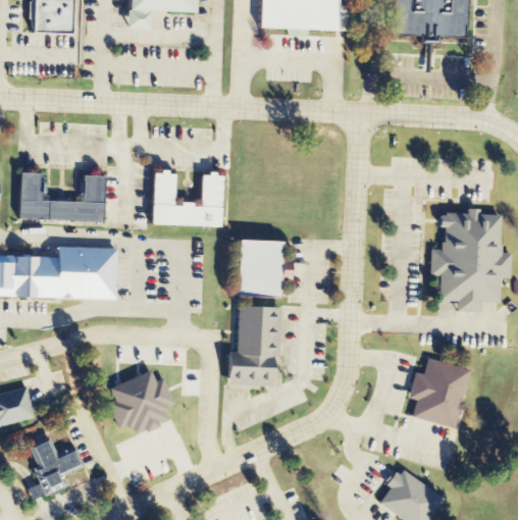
[(78,0),(76,32),(36,30),(36,27),(35,27),(35,14),(34,14),(34,0),(36,0),(78,0)]
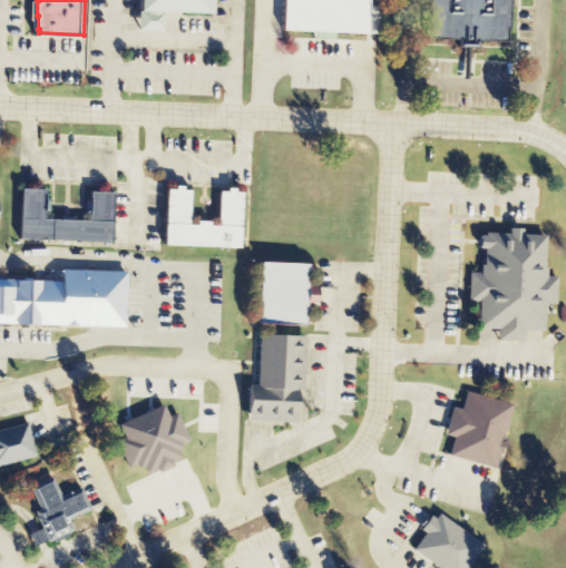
[(215,0),(215,11),(167,9),(166,28),(143,27),(143,0),(215,0)]
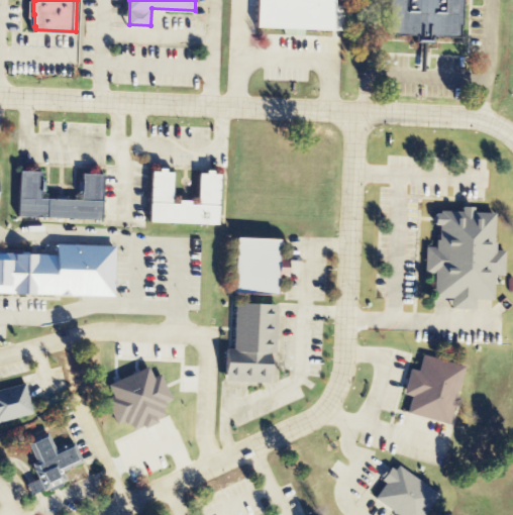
[(289,31),(289,24),(260,22),(261,0),(338,0),(337,26),(308,25),(308,32),(289,31)]
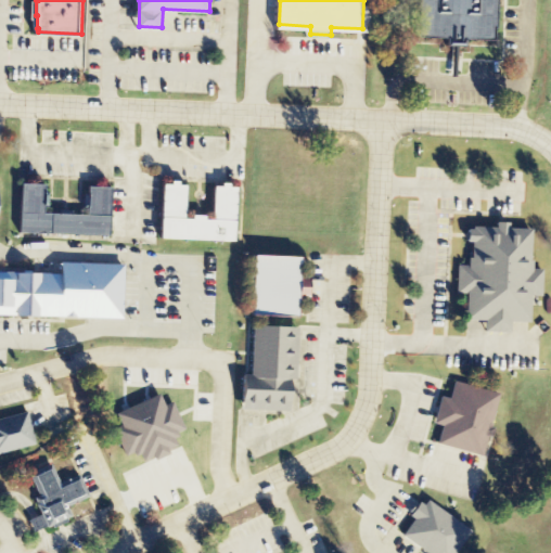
[(449,42),(450,34),(422,33),(422,21),(421,21),(422,0),(500,0),(500,24),(497,24),(497,37),(469,36),(468,43),(449,42)]
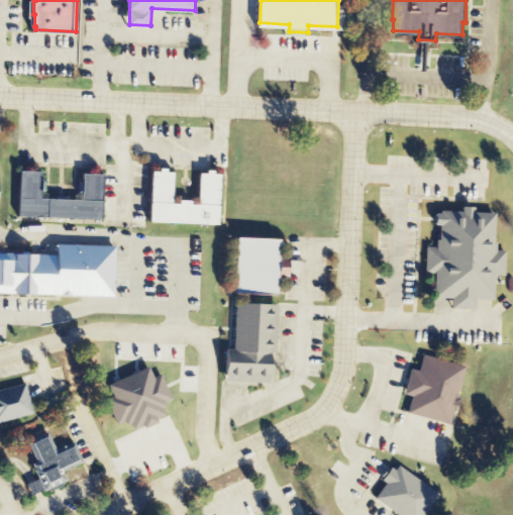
[(103,219),(104,174),(83,173),(82,199),(41,198),(41,189),(43,189),(43,171),(20,170),(19,216),(103,219)]
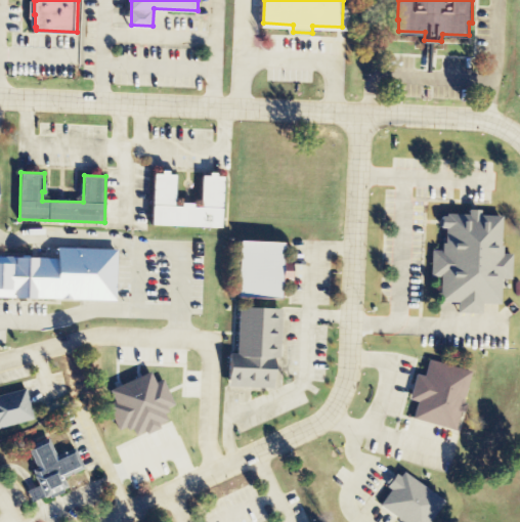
[(223,226),(224,174),(203,173),(202,204),(175,204),(176,172),(154,172),(153,225),(223,226)]
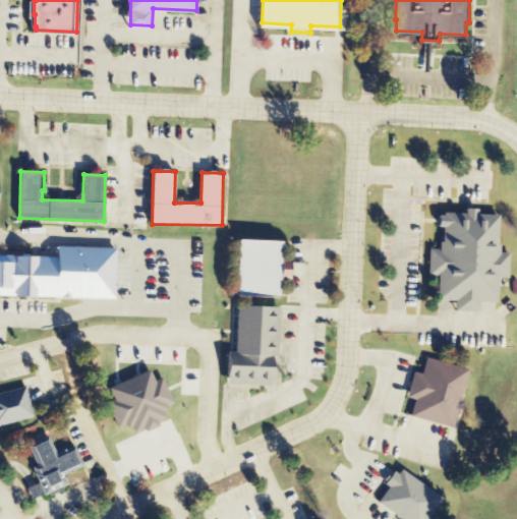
[(501,214),(478,213),(478,208),(465,208),(465,213),(439,213),(439,227),(444,227),(443,248),(432,248),(431,275),(441,275),(440,299),(457,299),(457,310),(482,310),(482,301),(500,301),(501,277),(512,277),(512,251),(500,251),(501,214)]
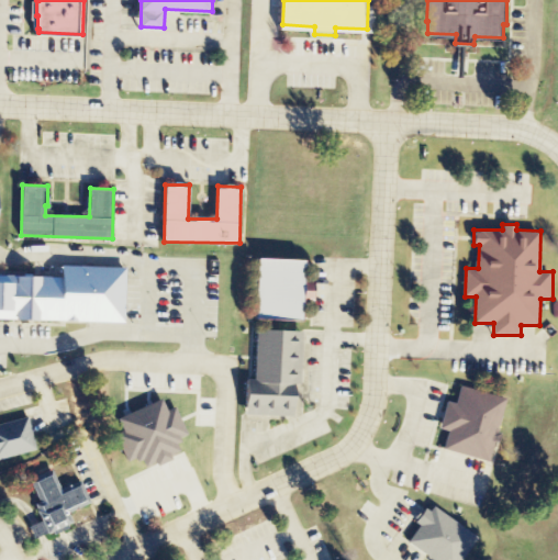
[(303,259),(258,257),(256,318),(301,320),(301,299),(313,300),(313,278),(303,278),(303,259)]
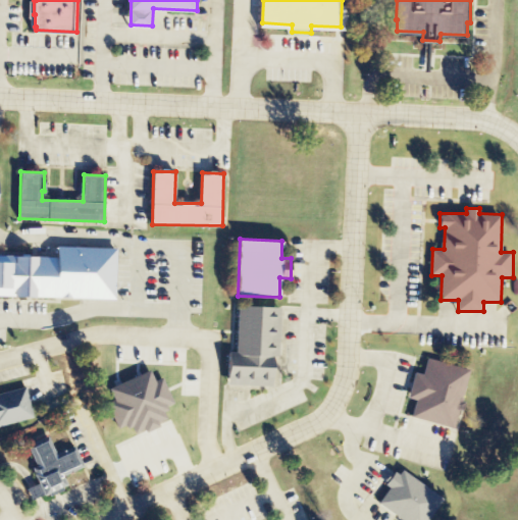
[(0,254),(0,298),(117,301),(118,248),(57,246),(57,256),(0,254)]
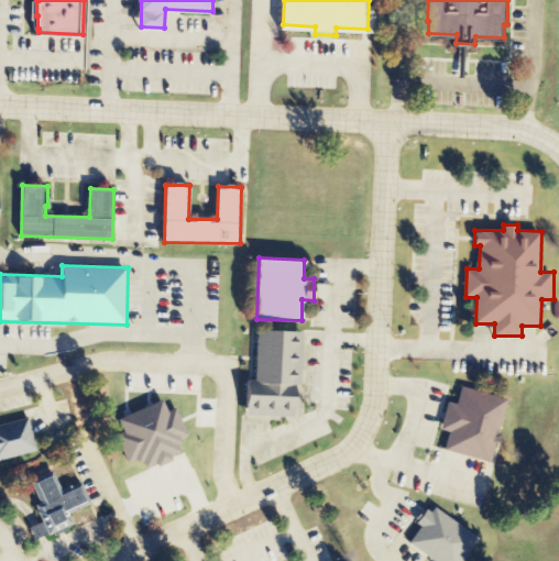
[(302,331),(258,329),(256,382),(245,381),(244,415),(299,416),(302,331)]
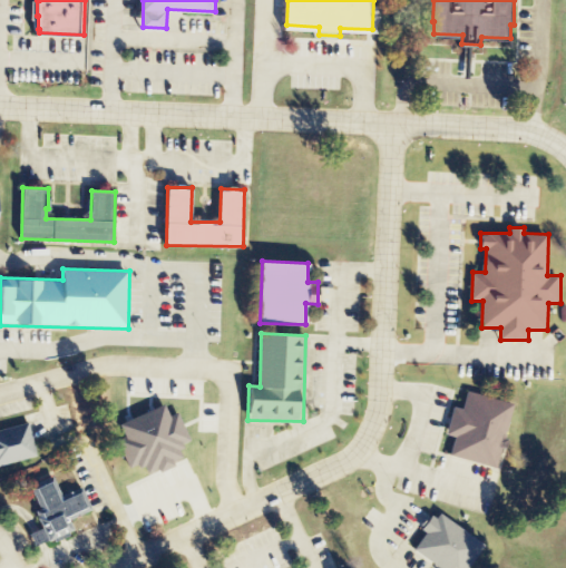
[(499,468),(516,402),(469,390),(465,408),(456,405),(448,434),(456,437),(451,456),(499,468)]
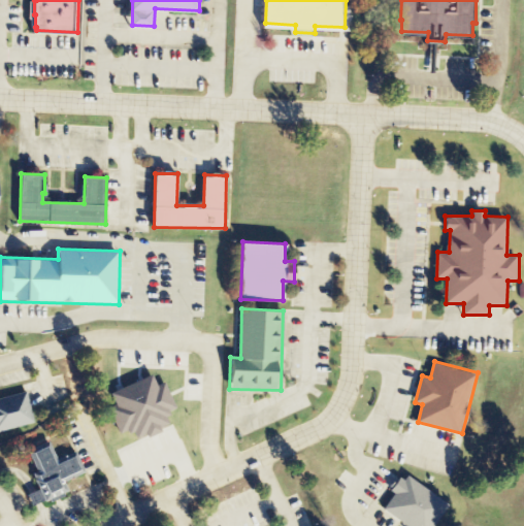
[(115,390),(119,402),(109,405),(121,434),(134,429),(138,438),(171,425),(166,413),(177,408),(167,381),(158,385),(154,374),(115,390)]
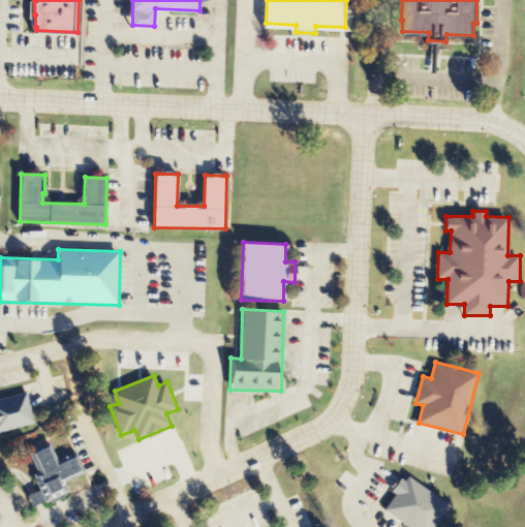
[(0,432),(37,423),(29,392),(0,399),(0,432)]
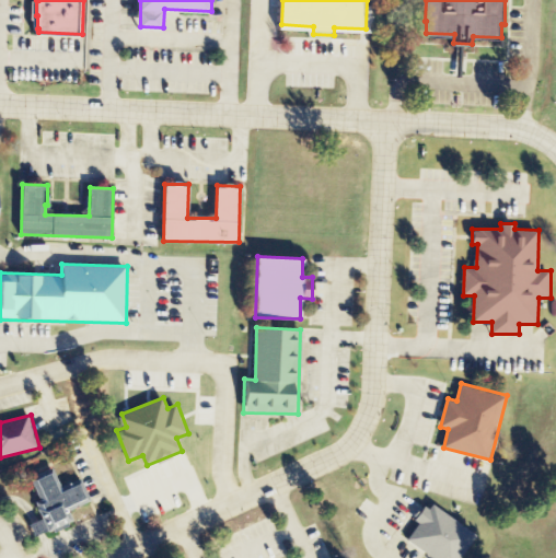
[(33,479),(42,501),(37,503),(49,533),(74,522),(70,510),(93,501),(83,478),(62,487),(56,469),(33,479)]
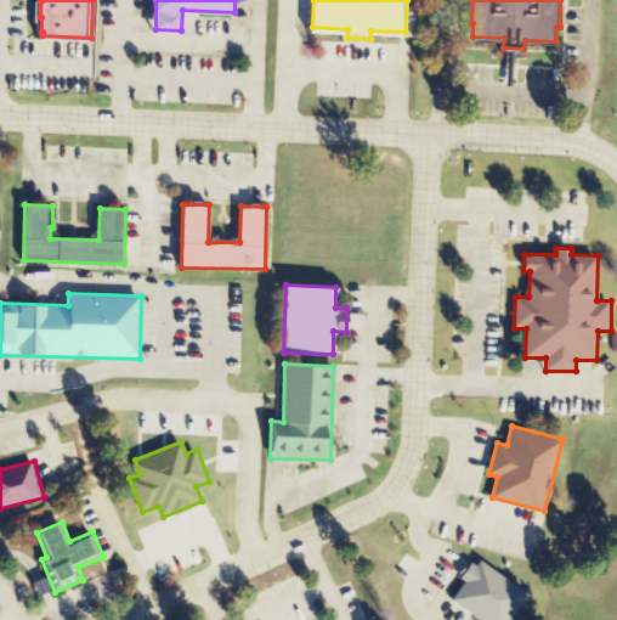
[(465,580),(452,601),(481,619),(511,619),(530,593),(479,561),(475,567),(468,562),(459,575),(465,580)]
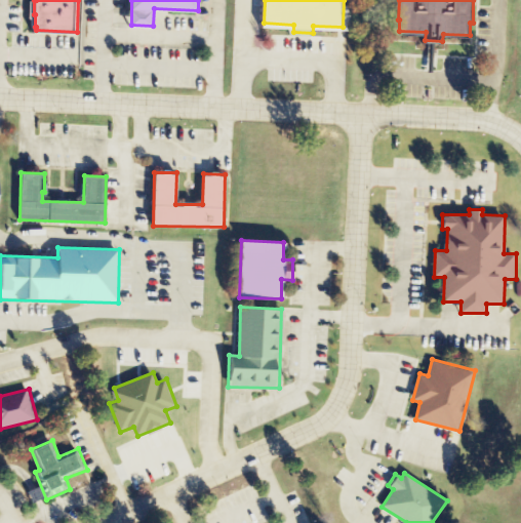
[(34,503),(44,497),(39,486),(28,491),(34,503)]
